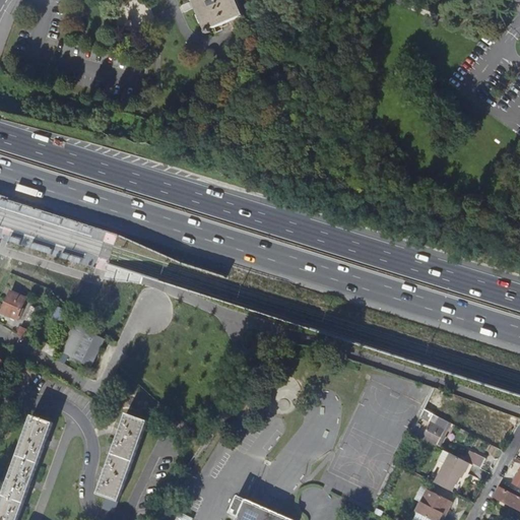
[(236,0),(191,0),(204,30),(242,14),(236,0)]
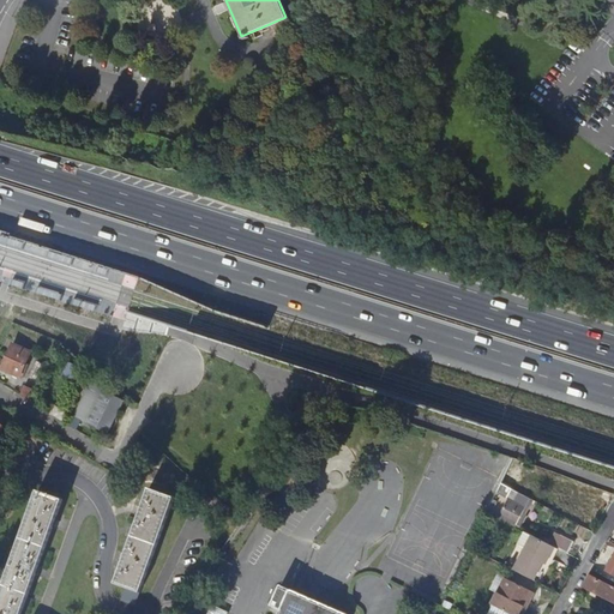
[(2,234),(0,240),(0,242),(23,250),(25,241),(2,234)]
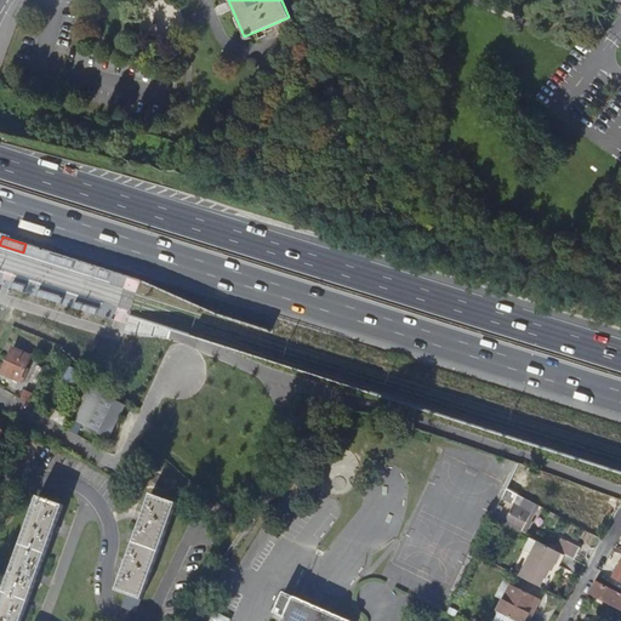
[(50,252),(47,261),(70,268),(73,260),(50,252)]
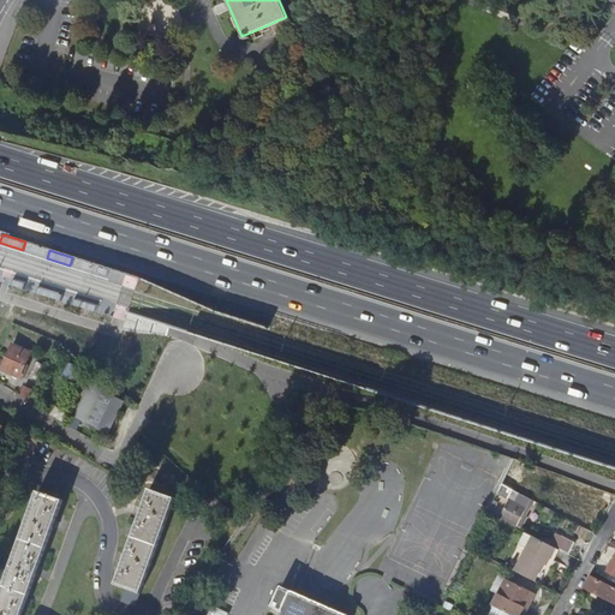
[(100,266),(97,274),(109,278),(113,270),(100,266)]
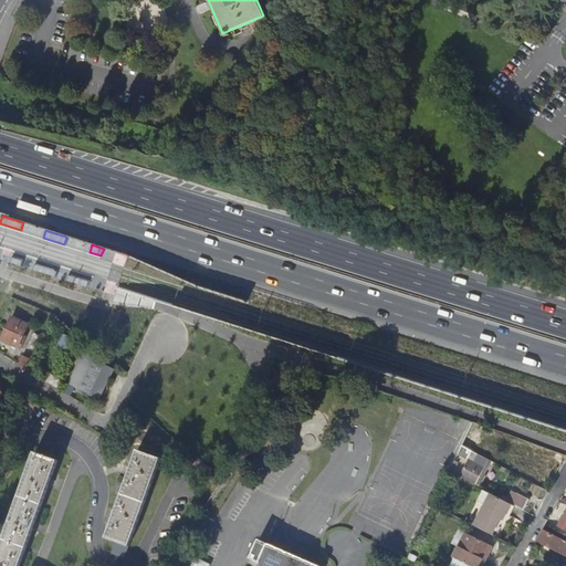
[(13,253),(11,261),(22,265),(25,258),(13,253)]
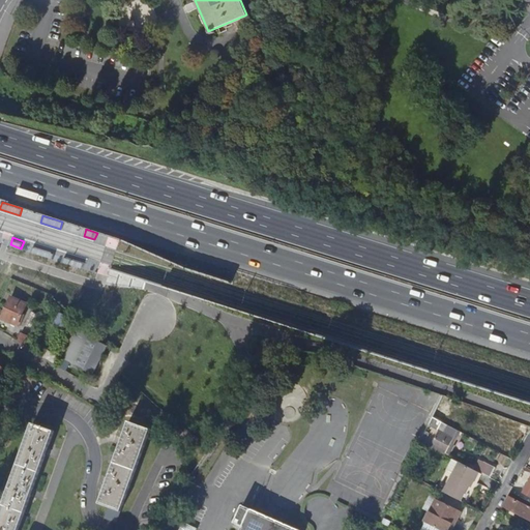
[(34,244),(32,252),(52,258),(54,251),(34,244)]
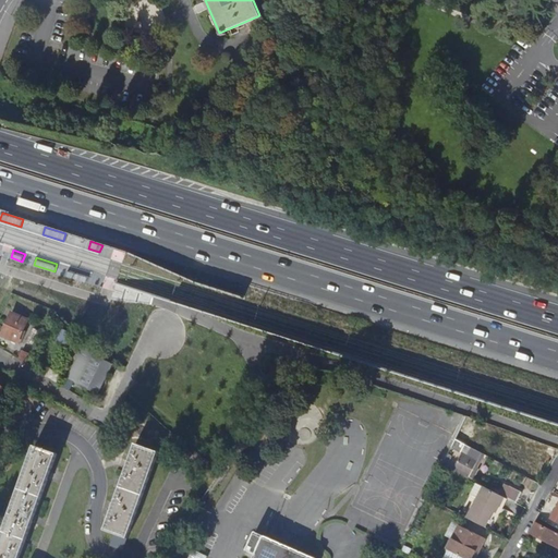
[(70,268),(68,276),(88,282),(91,275),(70,268)]
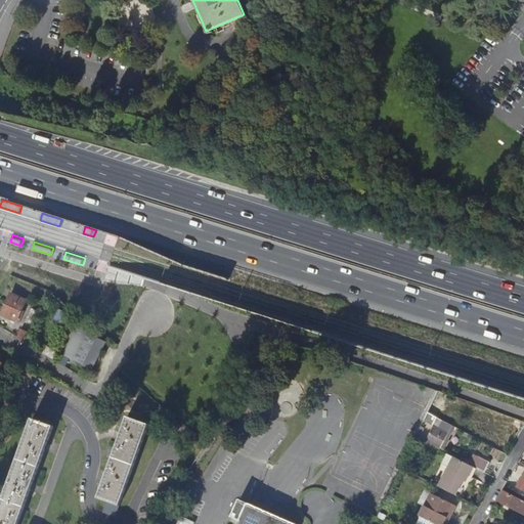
[(11,294),(2,316),(17,322),(27,301),(11,294)]
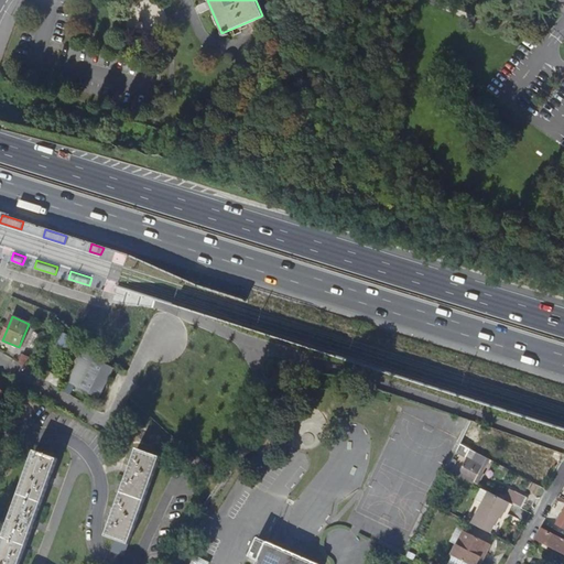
[(72,382),(84,389),(98,359),(87,354),(72,382)]
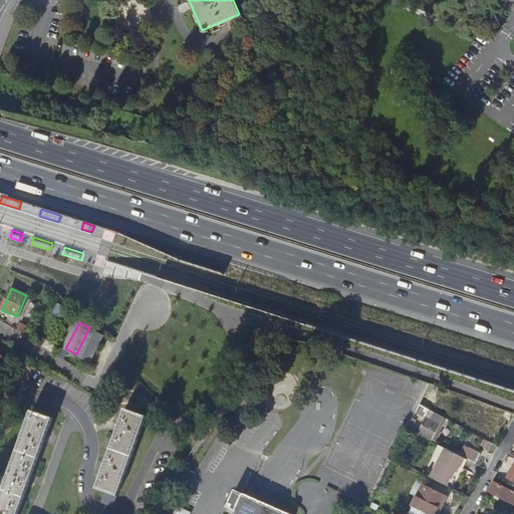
[(18,332),(26,337),(30,328),(23,324),(18,332)]
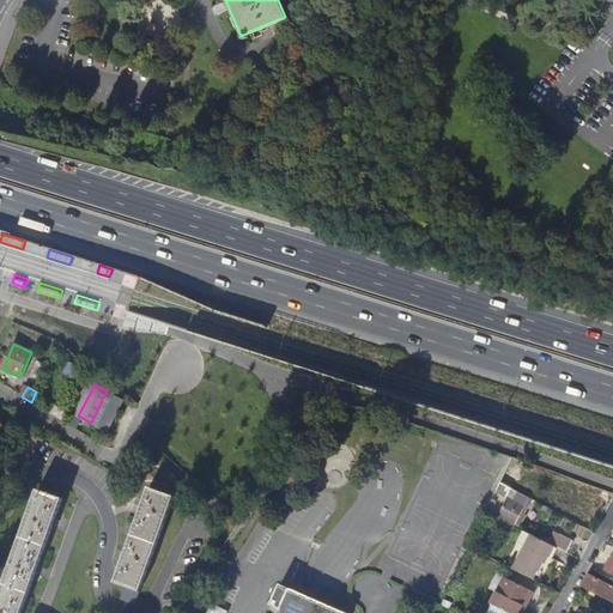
[(126,400),(107,390),(91,423),(110,432),(126,400)]
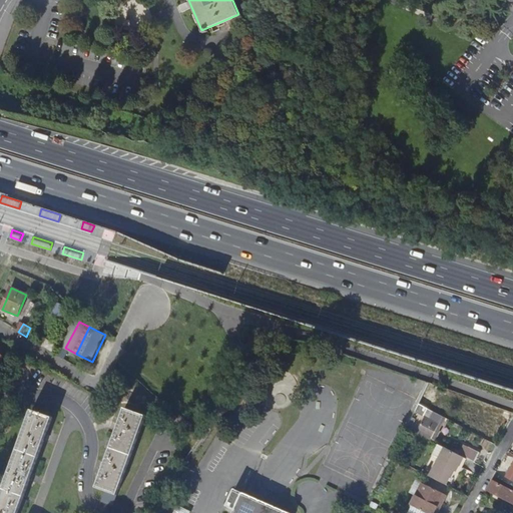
[(428,408),(439,386),(429,382),(419,404),(428,408)]
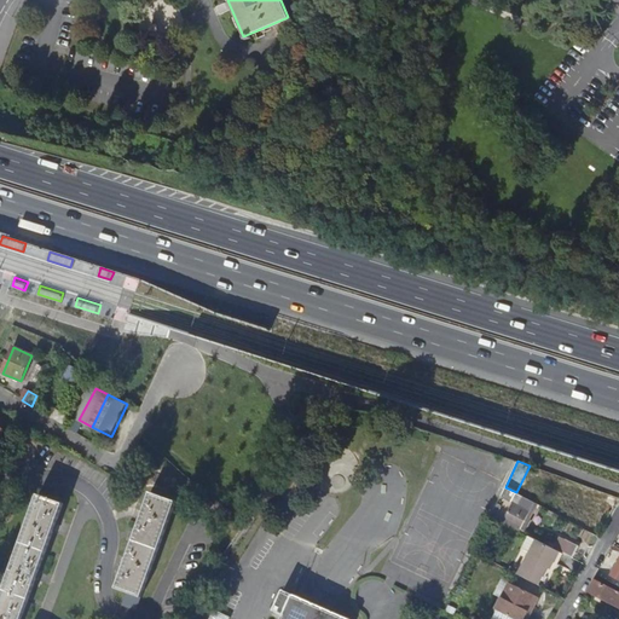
[(504,498),(513,502),(516,493),(516,492),(505,487),(502,496),(504,498)]
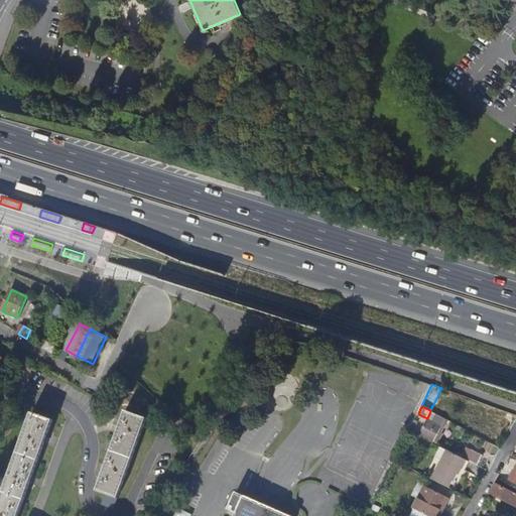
[(125,411),(98,491),(118,498),(146,419),(125,411)]
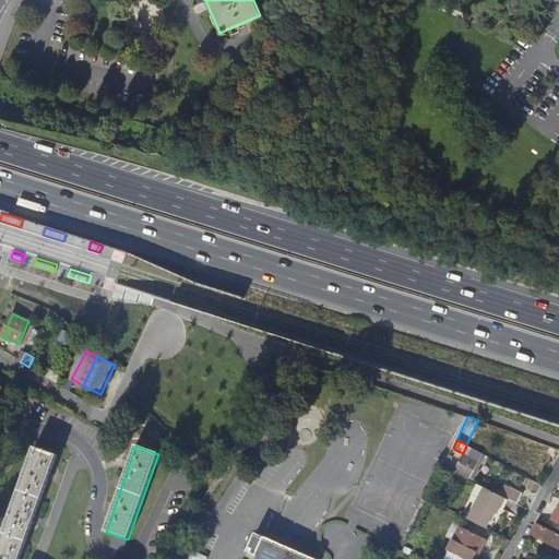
[(463,453),(467,456),(470,451),(482,458),(483,454),(466,445),(463,453)]
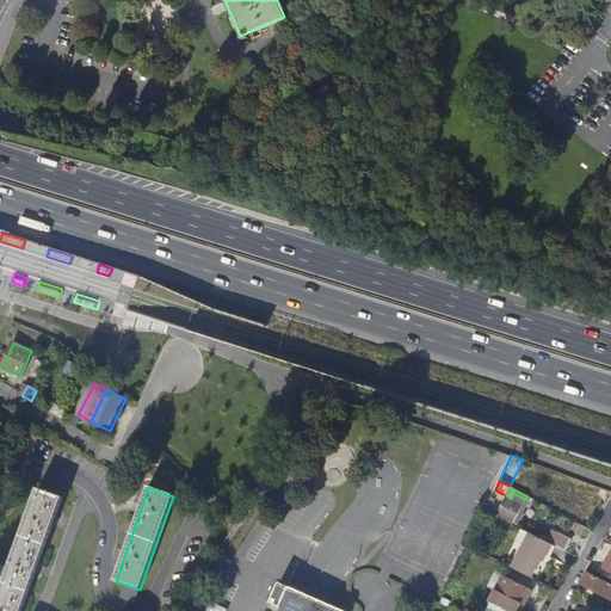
[(20,610),(60,500),(31,489),(0,578),(0,610),(20,610)]
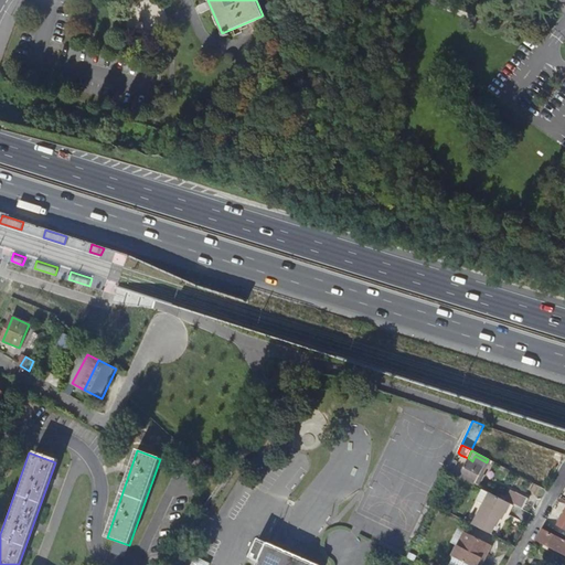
[(452,470),(460,455),(458,452),(448,472),(475,486),(487,462),(475,456),(472,461),(464,477),(452,470)]
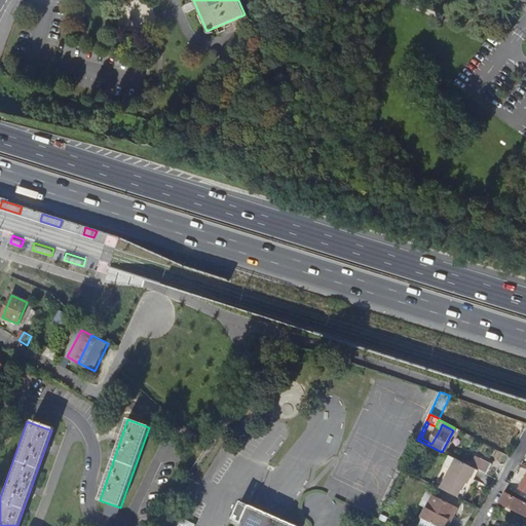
[(511,442),(505,440),(499,450),(504,453),(511,442)]
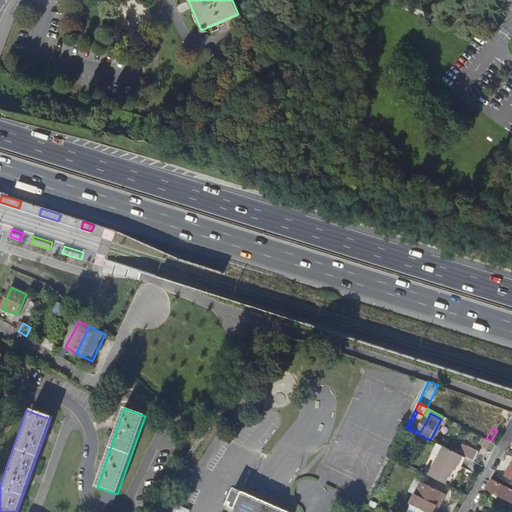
[(462,456),(442,446),(436,443),(431,454),(437,457),(428,475),(445,484),(453,469),(455,464),(458,465),(462,456)]
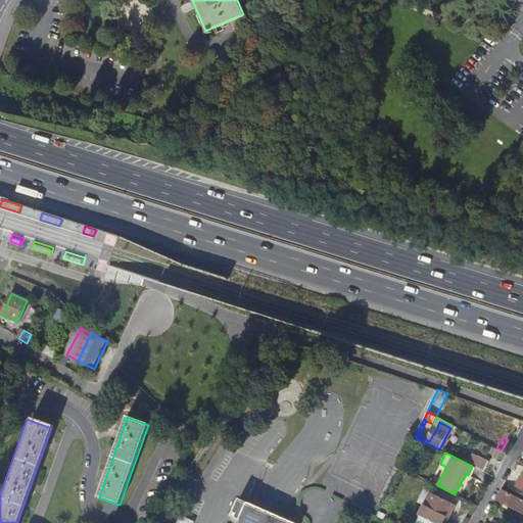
[(479,457),(474,467),(484,472),(489,462),(479,457)]
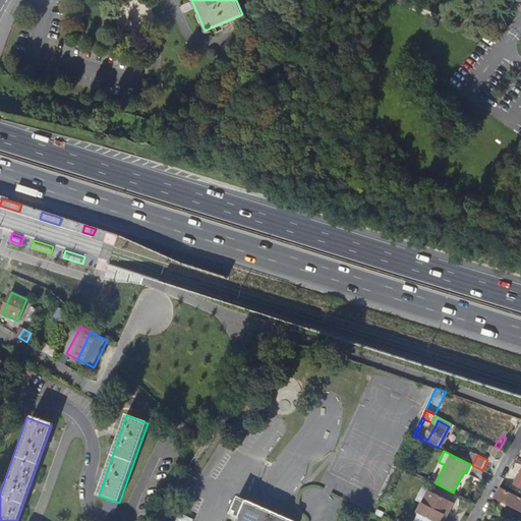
[(520,498),(502,488),(497,499),(520,511),(520,498)]
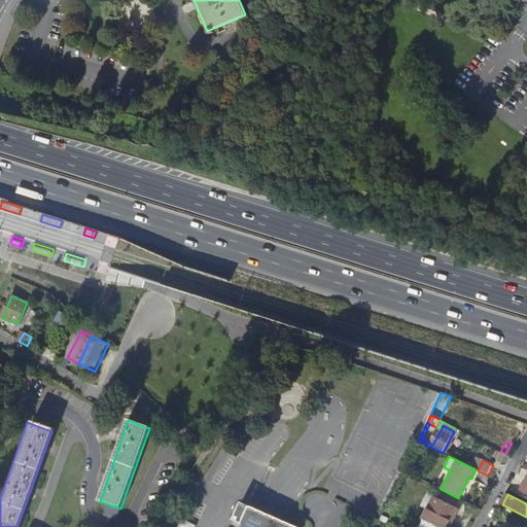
[(424,519),(440,526),(446,526),(452,516),(454,517),(458,508),(434,496),(424,519)]
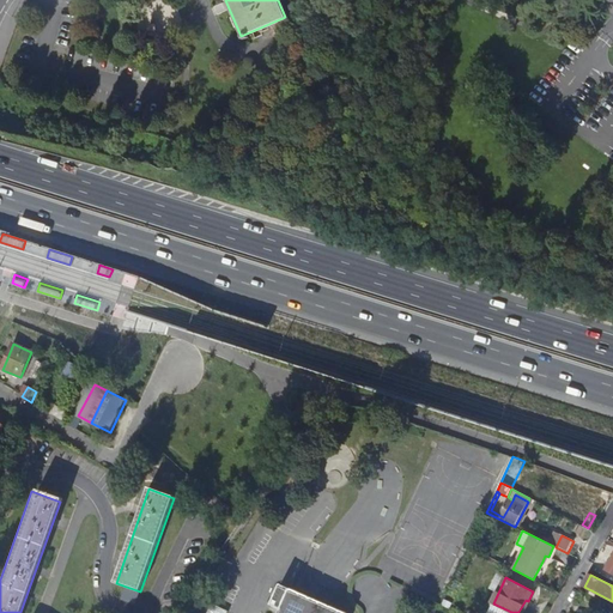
[(343,612),(284,586),(274,606),(285,611),(283,612),(343,612)]
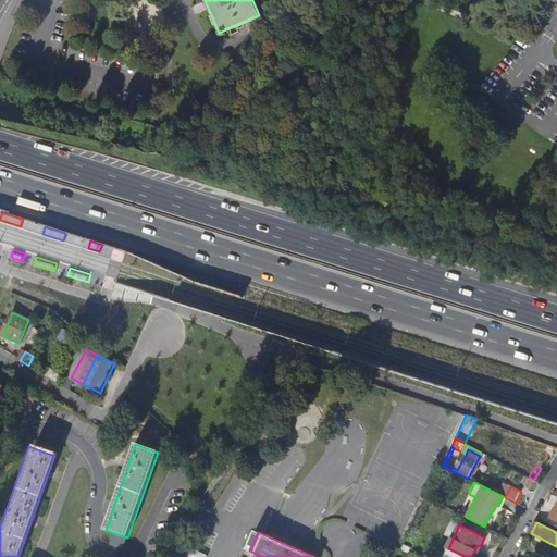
[(474,556),(480,546),(478,545),(471,556),(474,556)]
